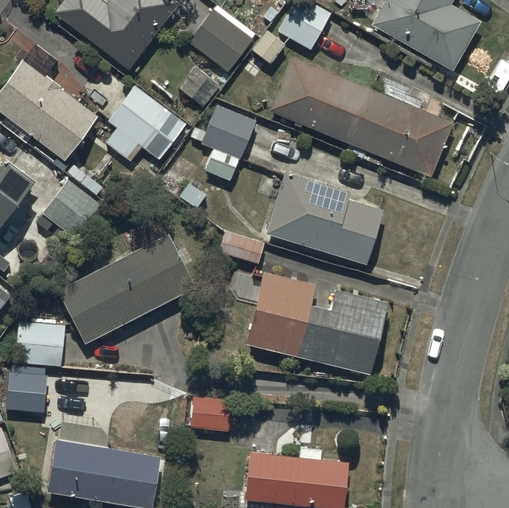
[(65,0),(55,14),(129,73),(181,6),(173,0),(112,0),(108,6),(100,0),(65,0)]
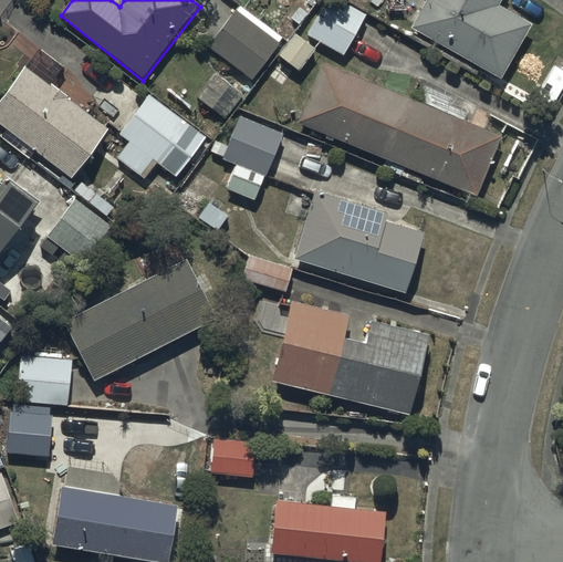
[(331,0),(311,34),(343,53),(366,16),(341,0),(331,0)]
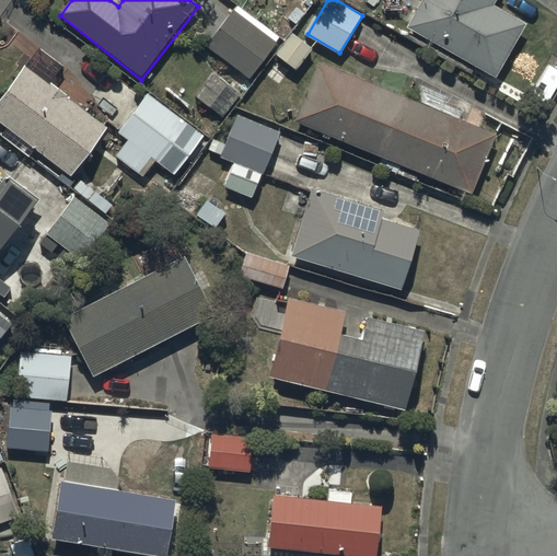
[(425,0),(408,29),(497,79),(526,25),(492,7),(497,0),(425,0)]
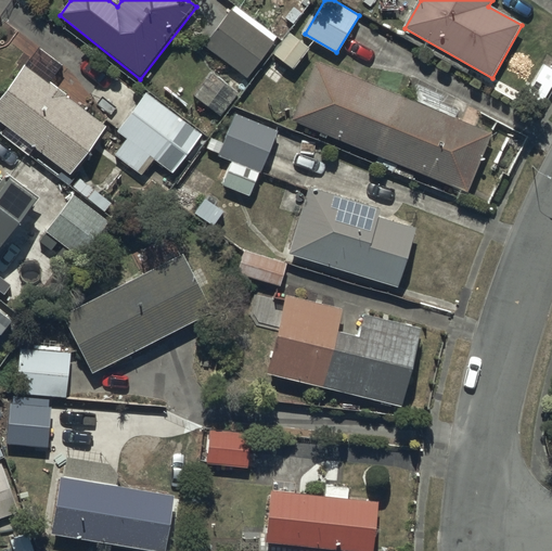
[(279,38),(238,5),(210,39),(253,73),(279,38)]
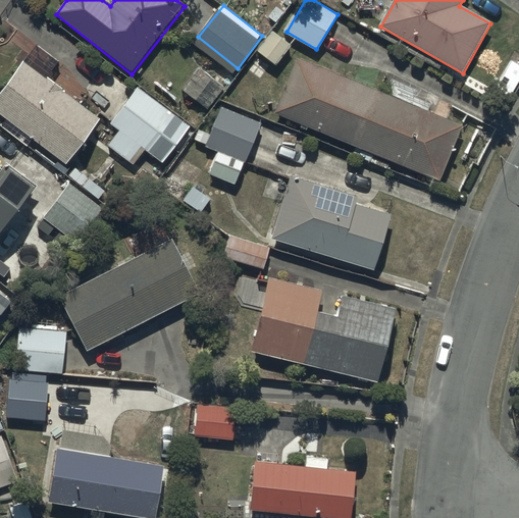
[(272,33),(258,51),(275,64),(290,46),(272,33)]
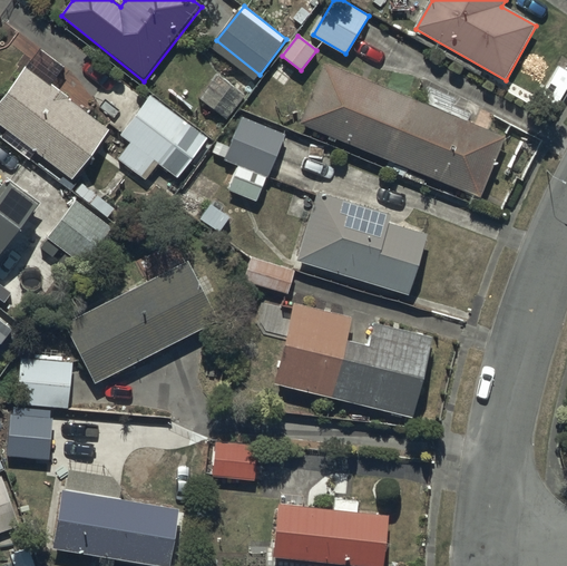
[(324,65),(300,126),(480,199),(505,138),(324,65)]
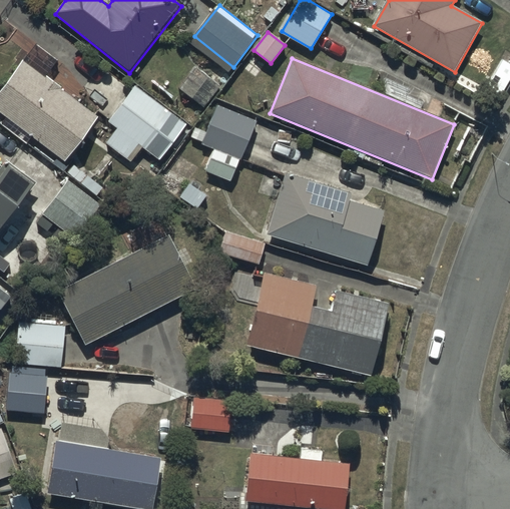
[(98,118),(24,63),(0,94),(0,111),(65,161),(98,118)]
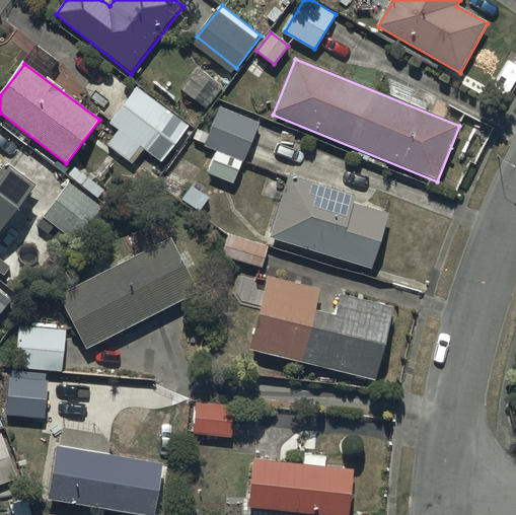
[(198,71),(182,90),(206,107),(221,88),(198,71)]
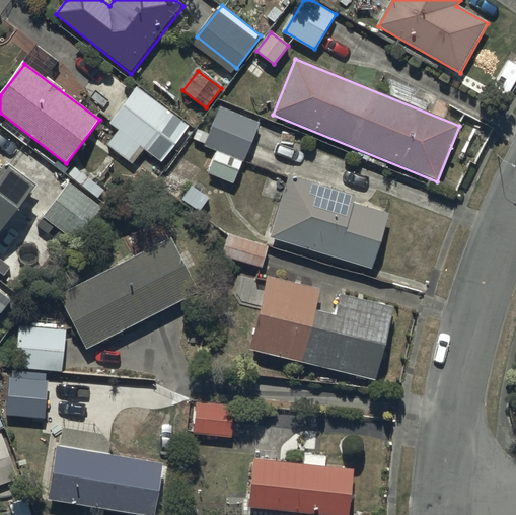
[(162,161),(189,125),(138,88),(113,123),(122,130),(111,145),(134,162),(144,148),(162,161)]
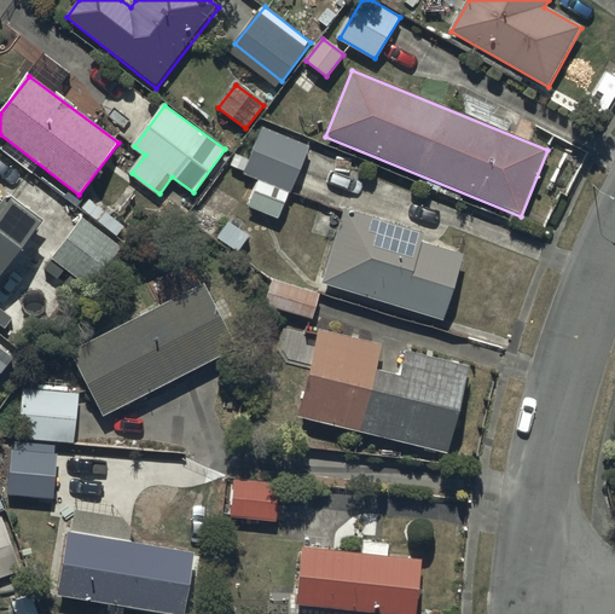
[(311,145),(264,127),(254,150),(242,145),(233,166),(247,171),(245,174),(260,180),(249,207),(280,219),(311,145)]
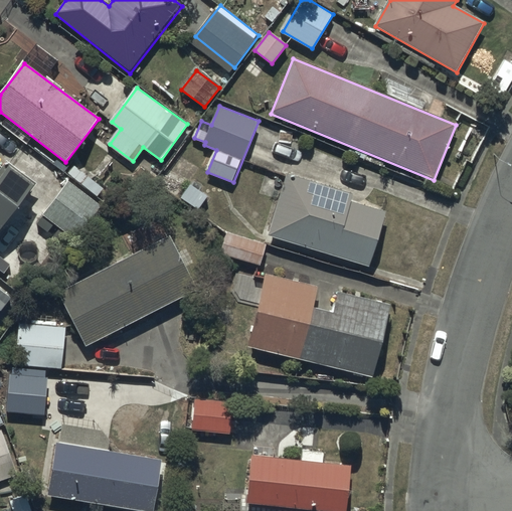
[(0,174),(0,232),(35,185),(7,164),(0,174)]
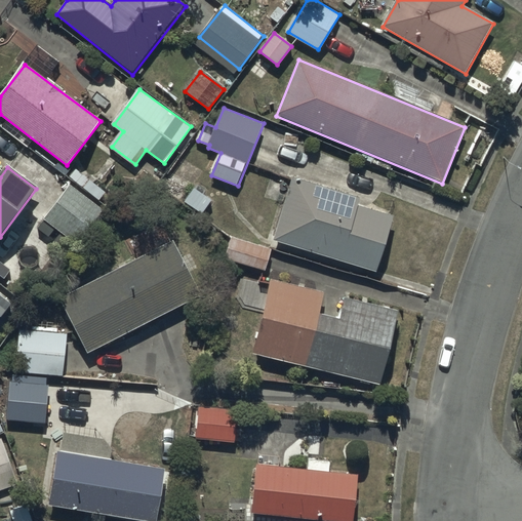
[(361,199),(294,178),(275,240),(375,272),(393,218),(358,207),(361,199)]
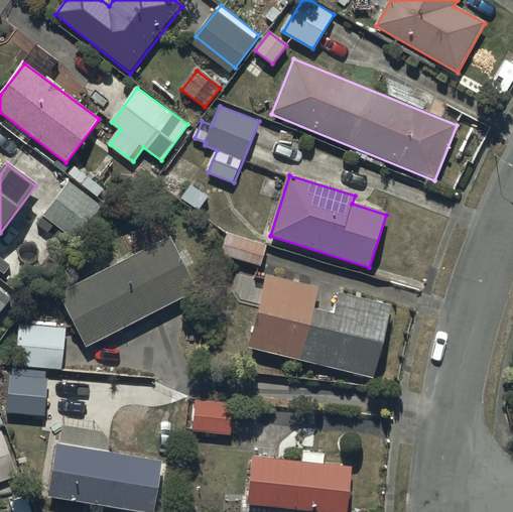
[(105,206),(72,179),(46,211),(81,237),(105,206)]
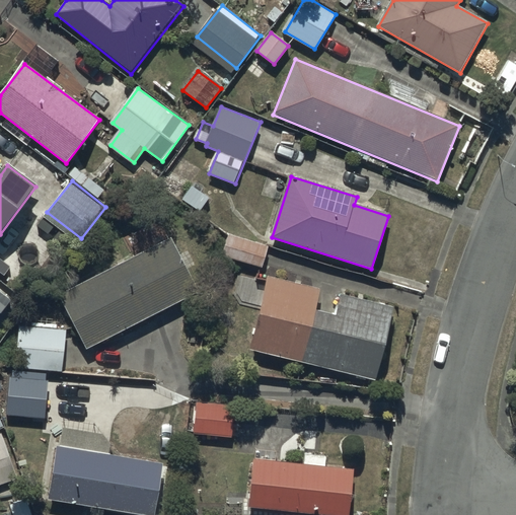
[(268,247),(230,235),(223,255),(261,268),(268,247)]
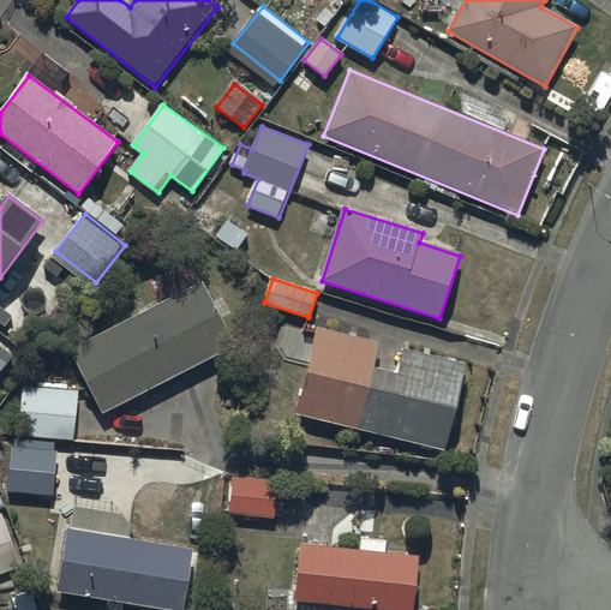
[(71,352),(103,413),(234,346),(203,285),(71,352)]
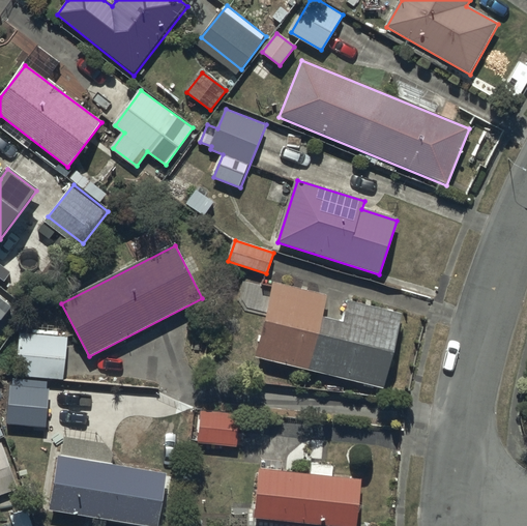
[(327,293),(274,280),(257,354),(385,384),(403,312),(350,299),(344,322),(321,317),(327,293)]
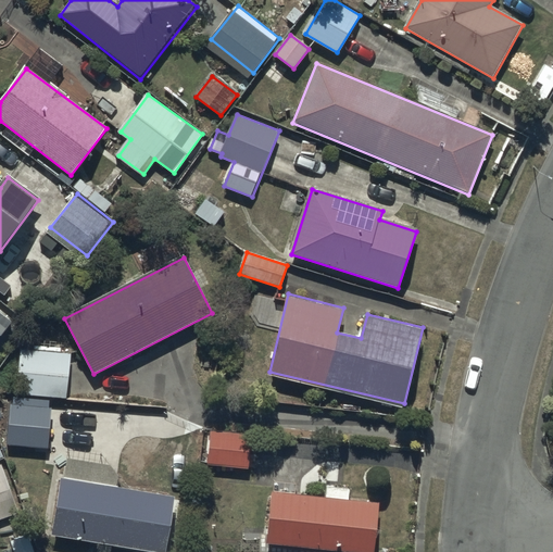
[(0,336),(14,320),(0,308),(0,336)]
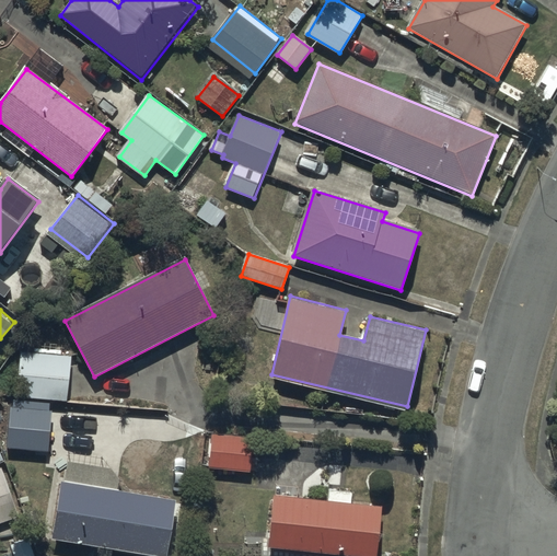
[(68,402),(70,356),(21,352),(19,398),(68,402)]
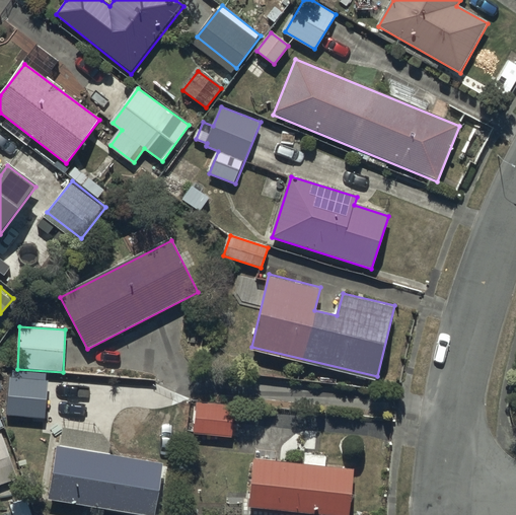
[(49,373),(11,371),(9,409),(47,411),(49,373)]
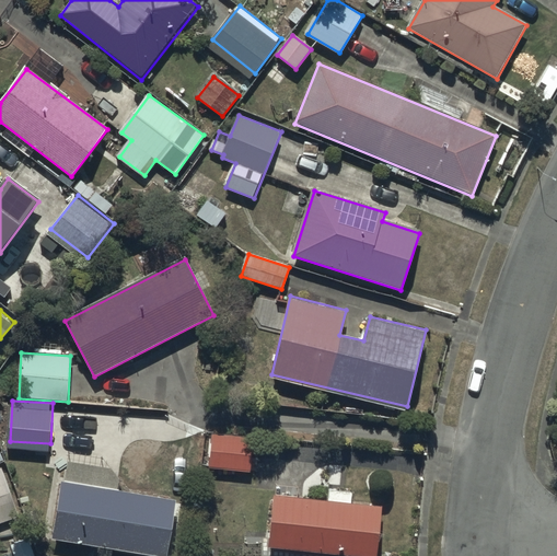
[(253,436),(212,435),(210,468),(252,471),(253,436)]
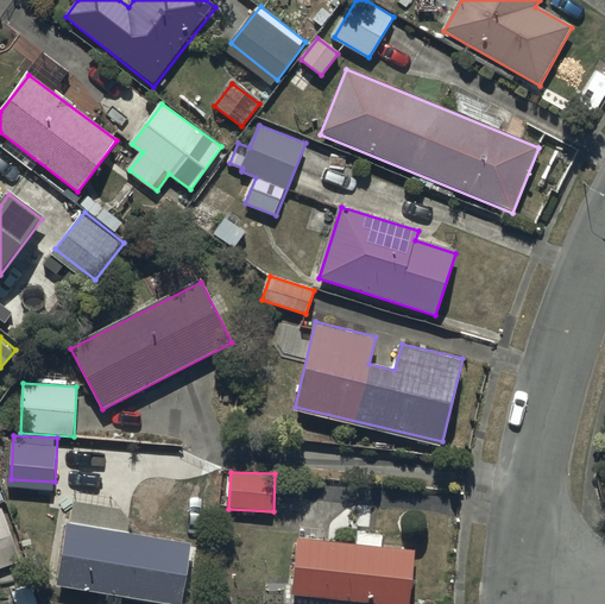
[(5,503),(0,504),(0,561),(24,553),(5,503)]
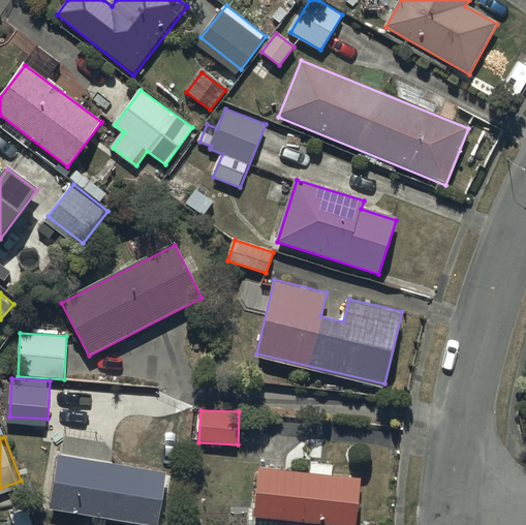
[(59,457),(50,510),(141,524),(157,524),(165,475),(109,466),(113,444),(65,437),(62,458),(59,457)]
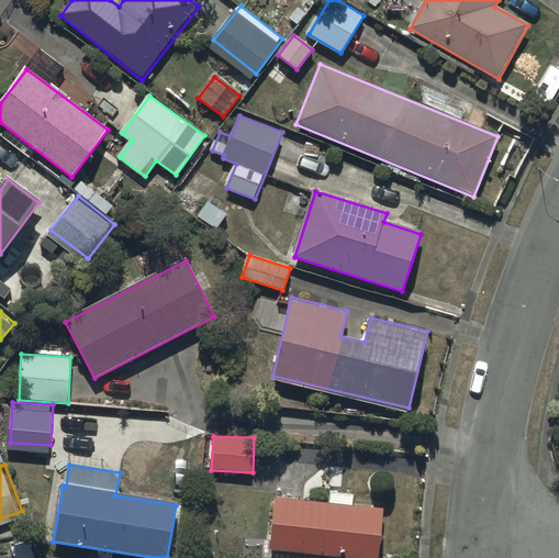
[(331,504),(276,499),(270,550),(342,557),(378,557),(383,510),(353,505),(354,497),(332,493),(331,504)]
